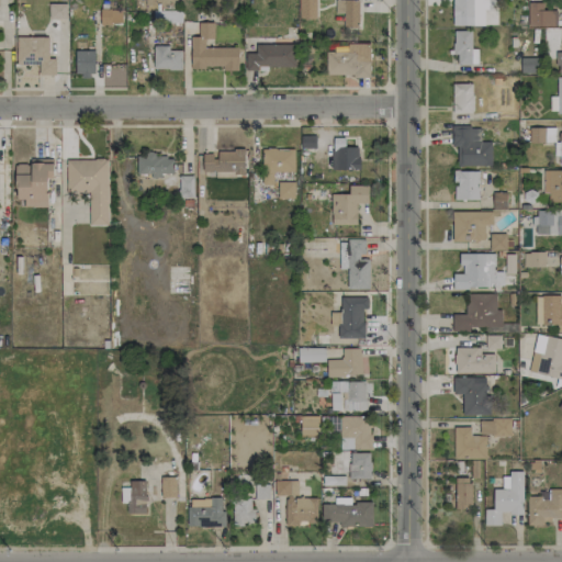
[(316,0),(299,0),(299,18),(316,18),(316,0)]
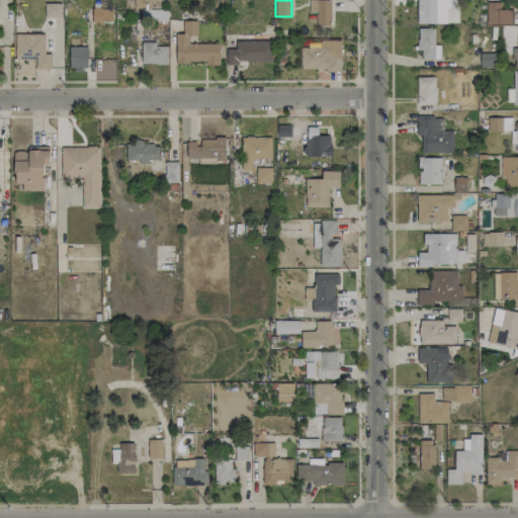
[(331,25),(330,0),(309,0),(309,12),(316,11),(316,25),(331,25)]
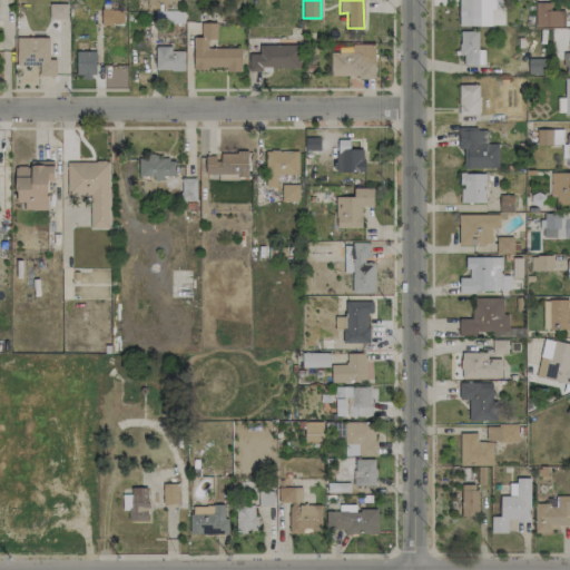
[(459,0),(459,26),(481,26),(481,0),(459,0)]
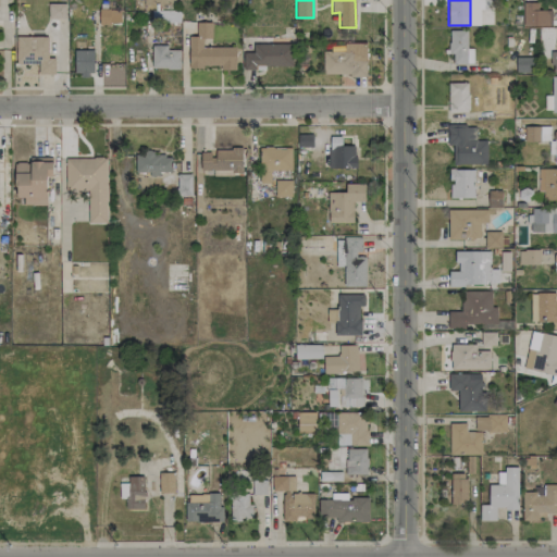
[(492,9),(491,0),(483,0),(478,0),(478,10),(492,9)]
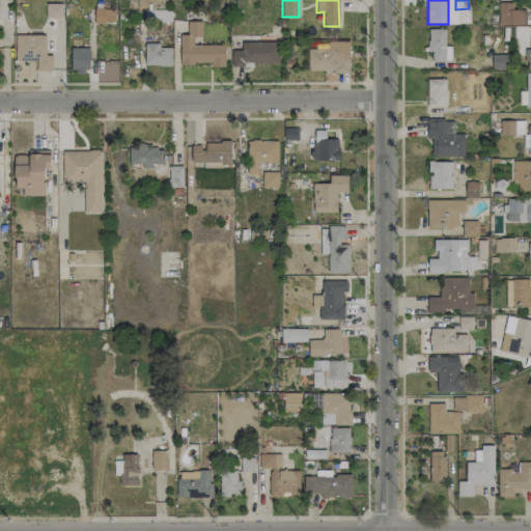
[(499,26),(526,25),(526,9),(512,10),(512,2),(498,3),(499,26)]
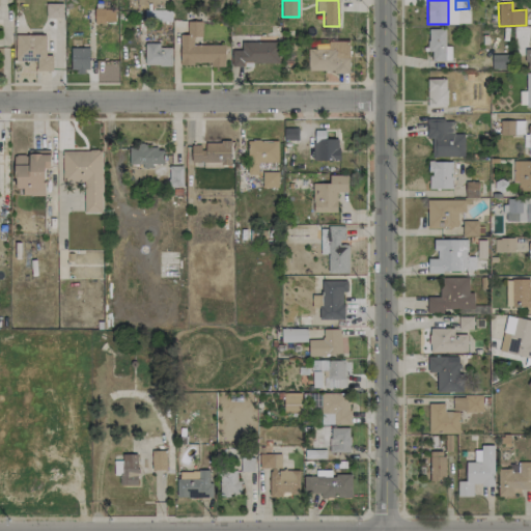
[(63,3),(47,3),(47,18),(63,18),(63,3)]
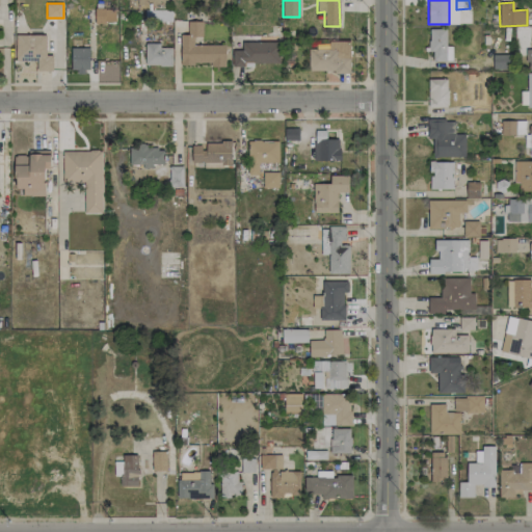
[(95,22),(114,23),(114,9),(95,8),(95,22)]
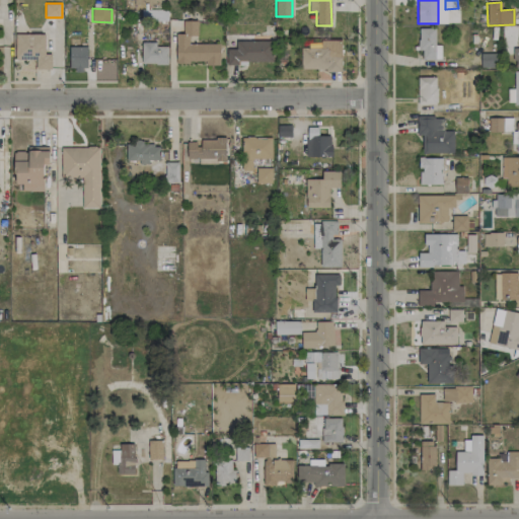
[(220,44),(189,44),(189,35),(196,35),(196,25),(190,25),(190,21),(183,21),(183,33),(175,33),(175,62),(206,63),(206,65),(220,65),(220,44)]
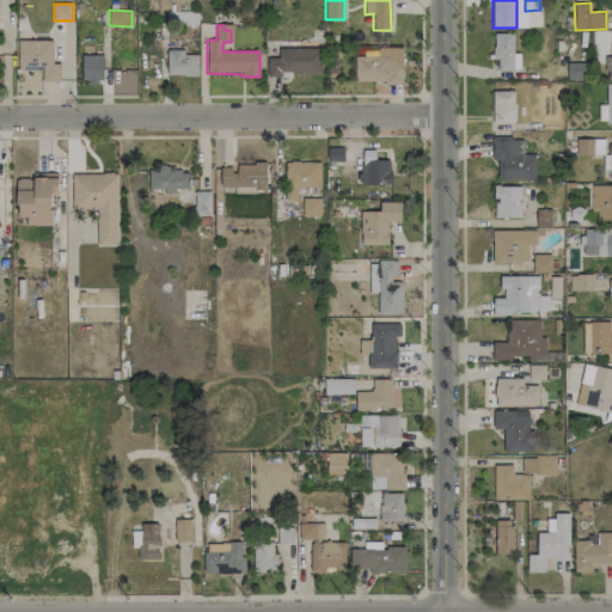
[(520,53),(514,53),(513,34),(493,34),(494,59),(499,59),(499,71),(520,71),(520,53)]
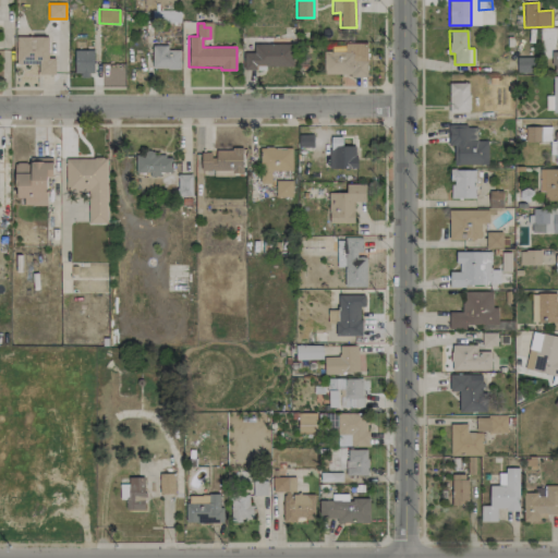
[(48,36),(16,37),(16,64),(39,64),(39,74),(56,74),(55,58),(48,58),(48,36)]
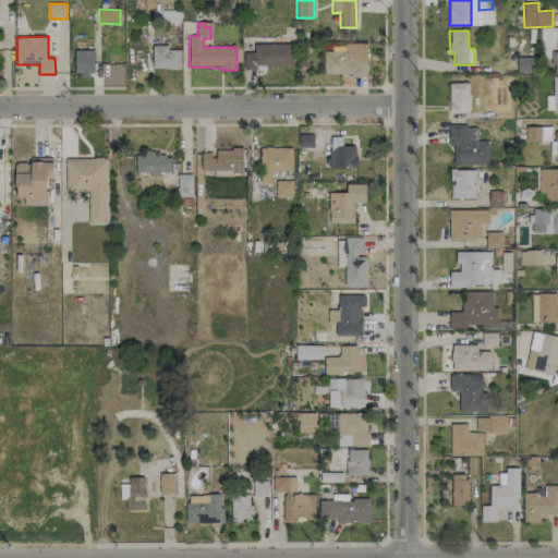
[(244,68),(294,68),(293,44),(254,45),(254,52),(243,52),(244,68)]
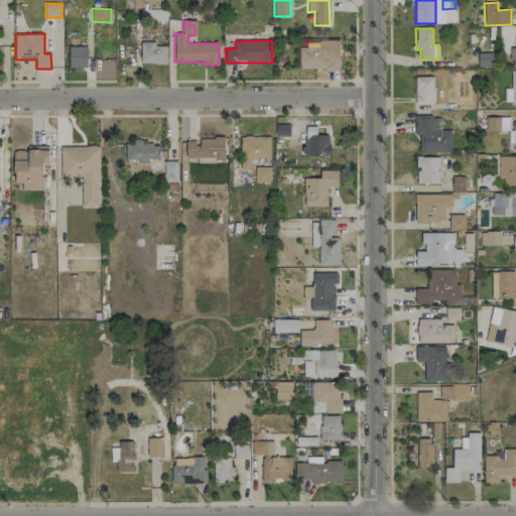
[(340,41),(307,40),(307,47),(299,47),(298,69),(339,71),(340,41)]
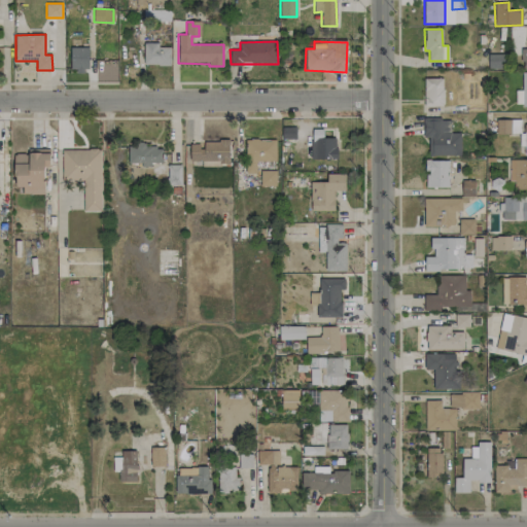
[(143,65),(170,65),(170,47),(160,47),(160,42),(144,42),(143,65)]
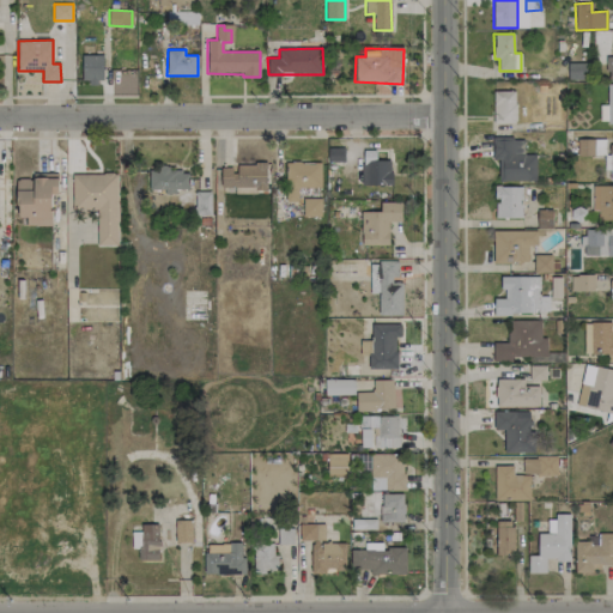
[(102,55),(82,55),(83,82),(103,82),(102,55)]
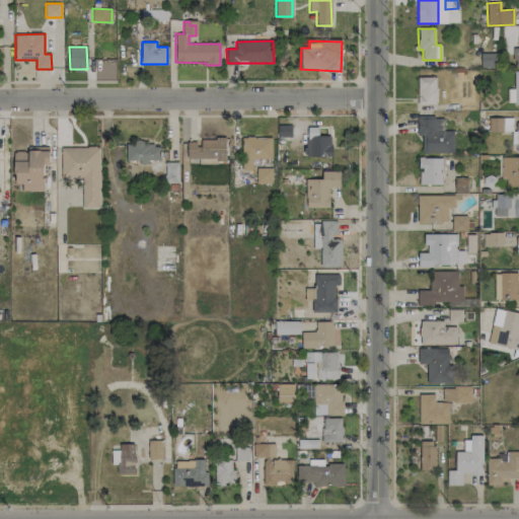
[(498,53),(480,54),(482,68),(499,67),(498,53)]
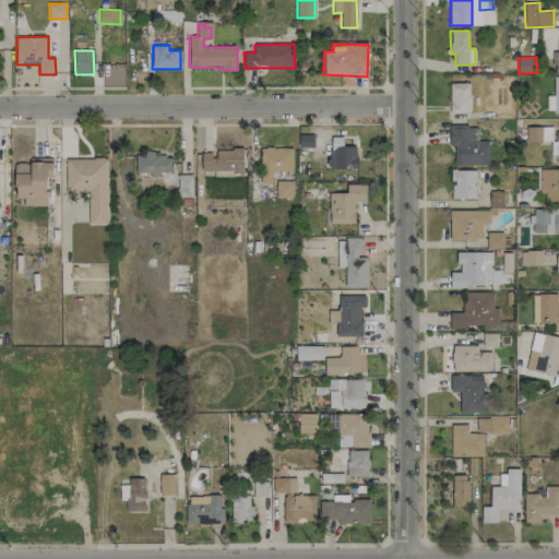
[(450,83),(450,113),(471,113),(470,83),(450,83)]
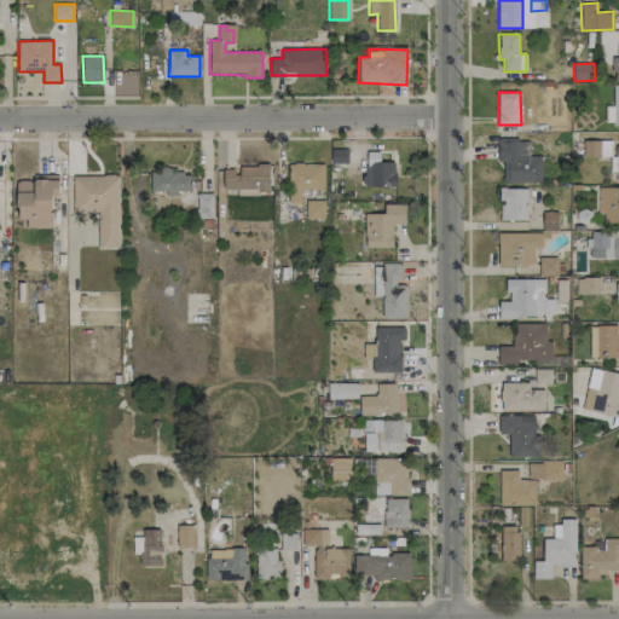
[(497,161),(503,161),(503,181),(542,183),(542,156),(528,156),(528,139),(497,139),(497,161)]
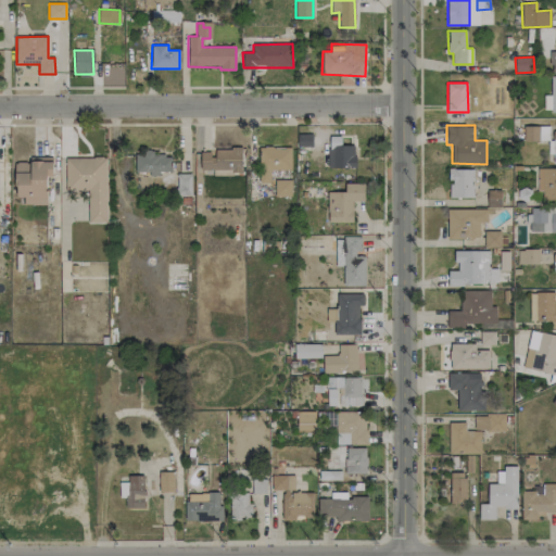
[(523,141),(550,141),(550,126),(523,126),(523,141)]
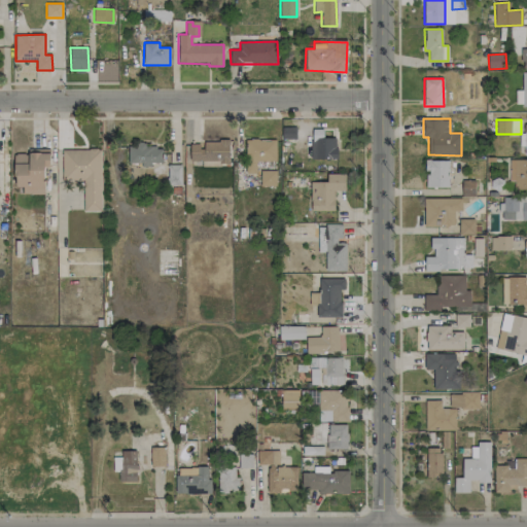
[(295,127),(282,128),(282,139),(296,139),(295,127)]
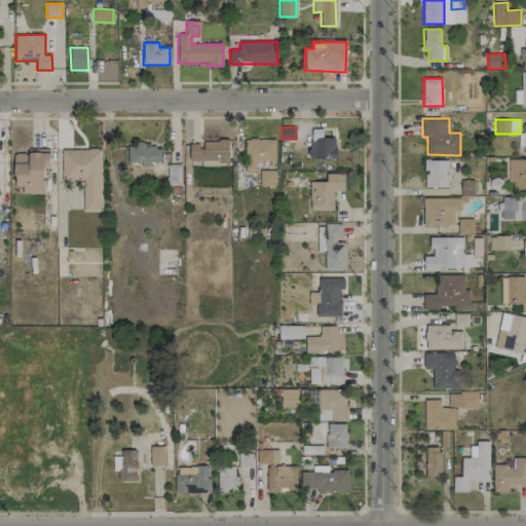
[(304,158),(336,159),(336,138),(323,138),(323,128),(311,128),(311,141),(304,141),(304,158)]
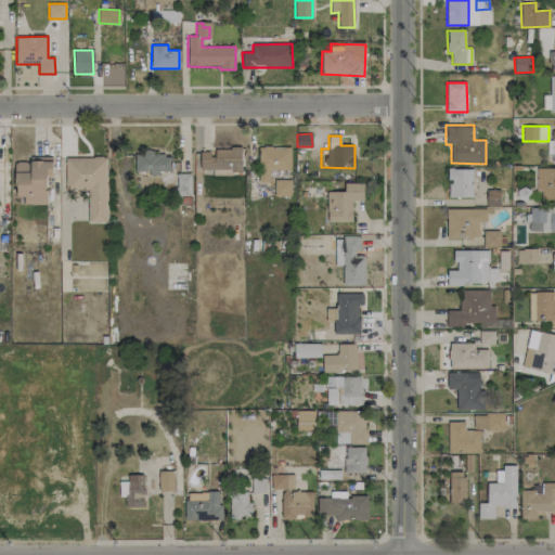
[(271,182),(270,170),(291,169),(291,146),(258,147),(259,183),(271,182)]
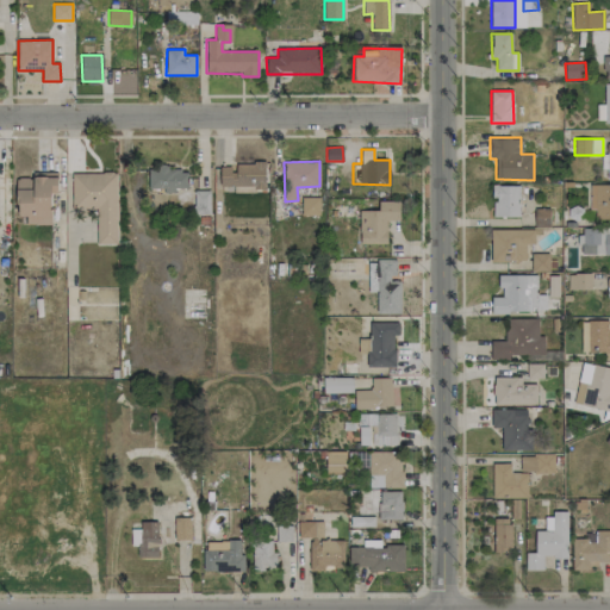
[(219,186),(265,187),(266,165),(219,163),(219,186)]
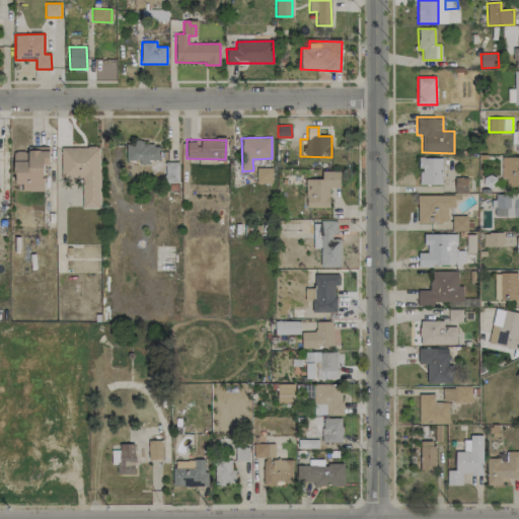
[(126,161),(159,161),(159,144),(127,143),(126,161)]
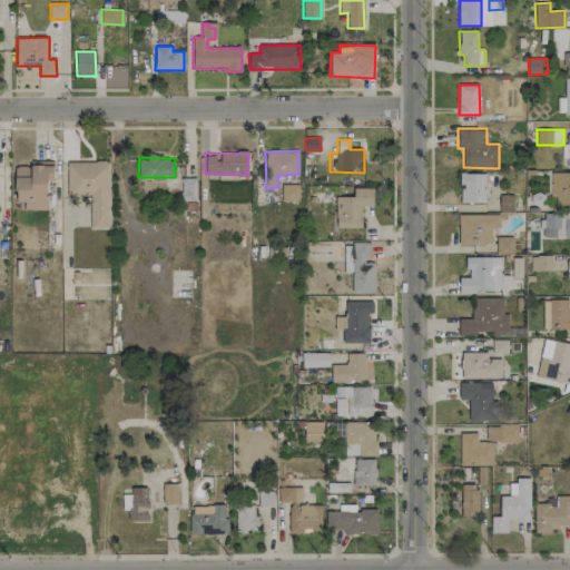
[(68,195),(90,195),(90,228),(109,228),(109,161),(67,161),(68,195)]
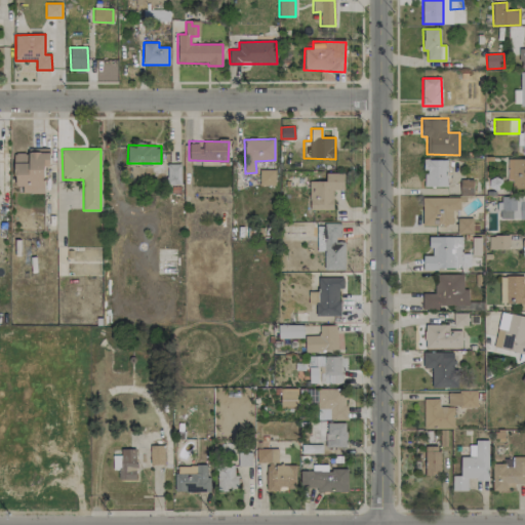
[(44,194),(45,166),(50,166),(50,153),(14,152),(14,186),(23,187),(23,193),(44,194)]
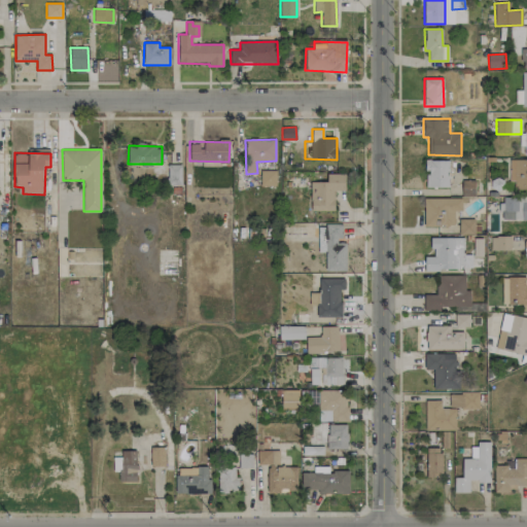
[(449,160),(425,161),(426,187),(450,186),(449,160)]
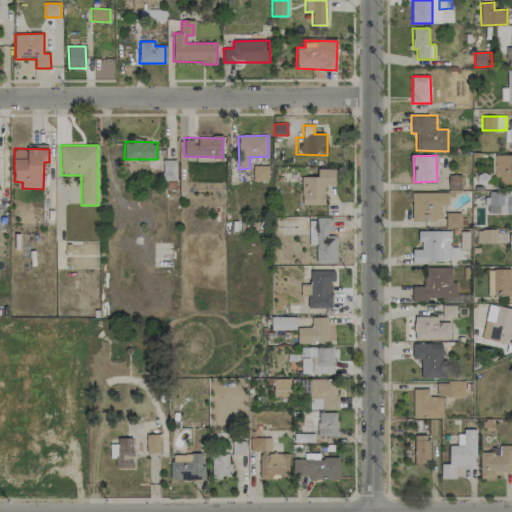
[(511,155),(495,155),(495,176),(500,176),(500,184),(511,184),(511,155)]
